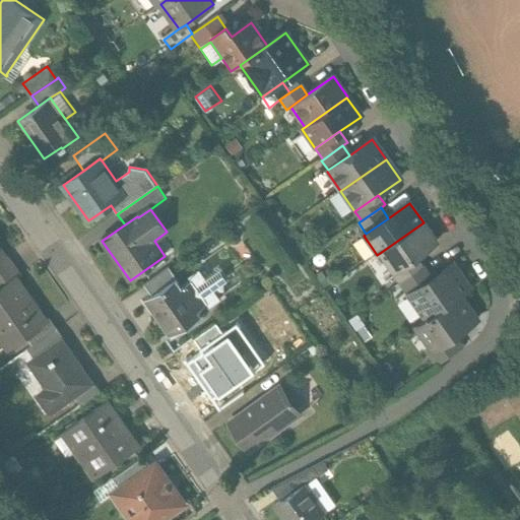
[(438,243),(424,222),(380,253),(394,273),(416,258),(438,243)]
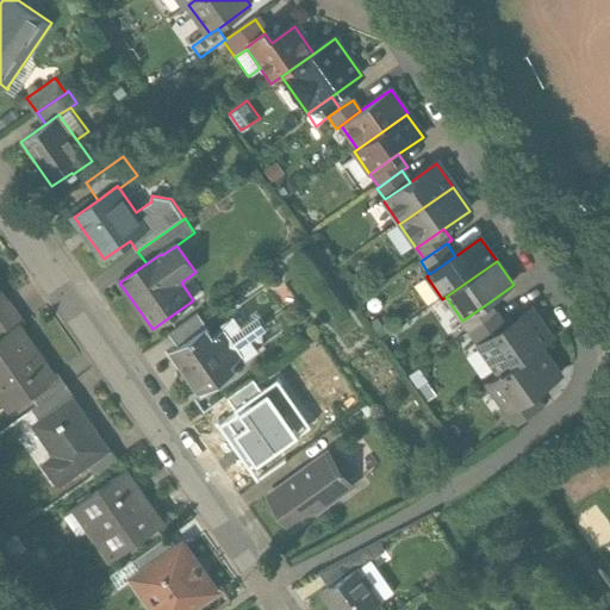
[(0,322),(14,312),(6,300),(0,304),(0,322)]
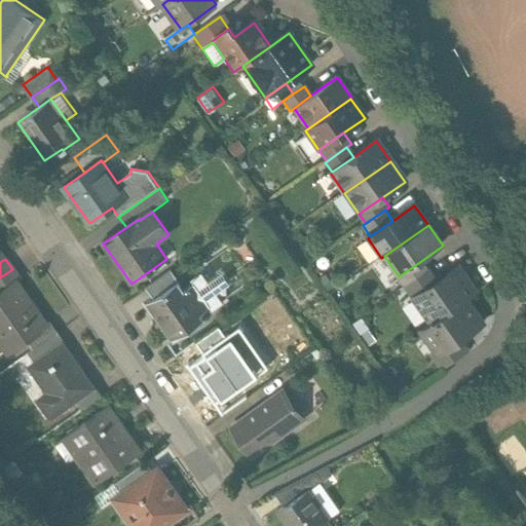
[(427,271),(421,261),(399,276),(406,287),(427,271)]
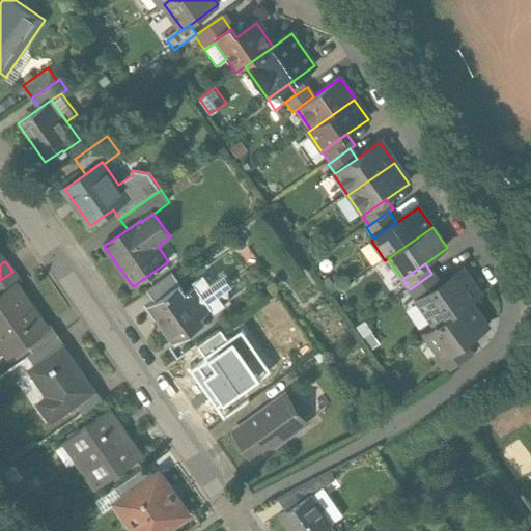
[(0,295),(15,284),(16,286),(21,282),(12,272),(0,280),(0,295)]
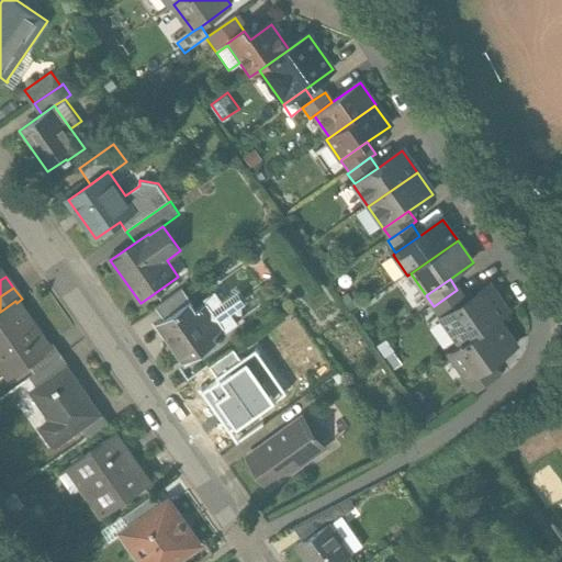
[(442,321),(461,346),(496,321),(507,314),(489,288),(467,303),(442,321)]
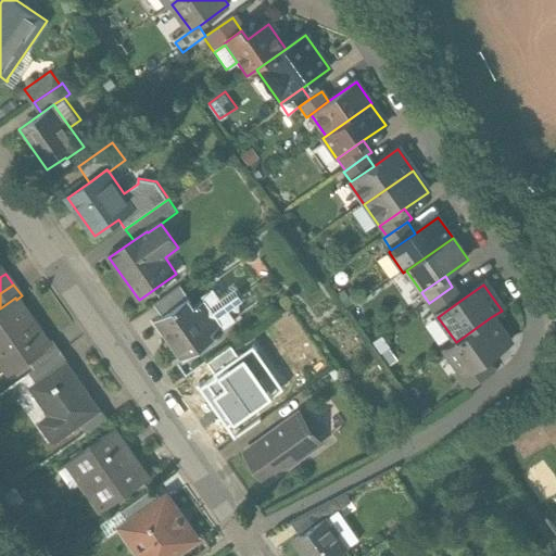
[(164,316),(189,299),(180,286),(155,303),(164,316)]
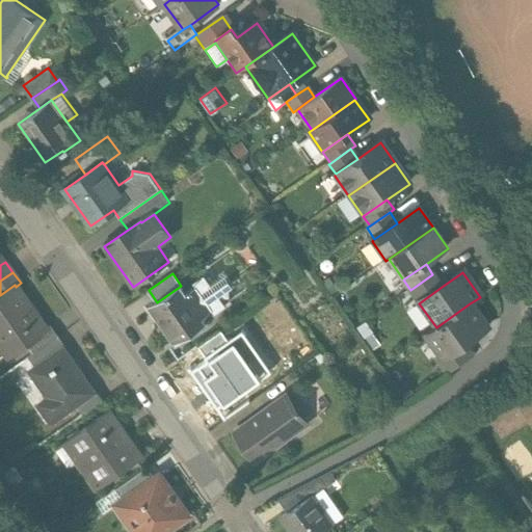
[(210,285),(217,295),(233,285),(225,273),(210,285)]
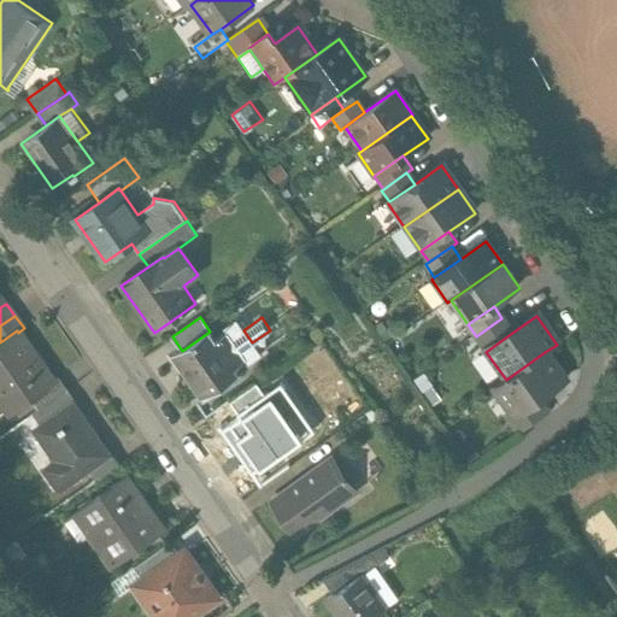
[(501,318),(476,336),(475,336),(486,352),(512,333),(501,318)]
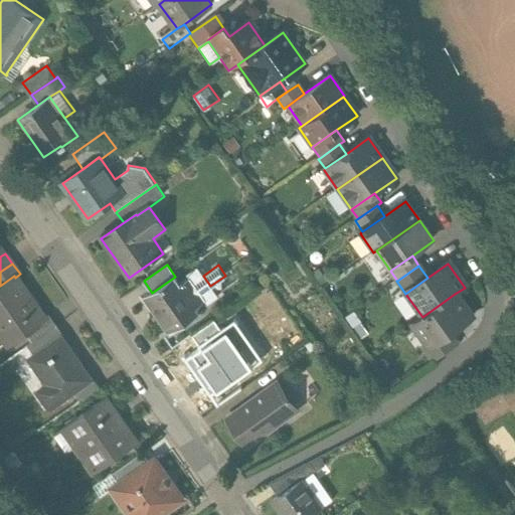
[(152,293),(147,296),(156,309),(152,312),(168,334),(187,321),(184,316),(204,302),(207,307),(219,299),(210,286),(203,276),(197,268),(186,276),(189,280),(181,285),(175,277),(152,293)]
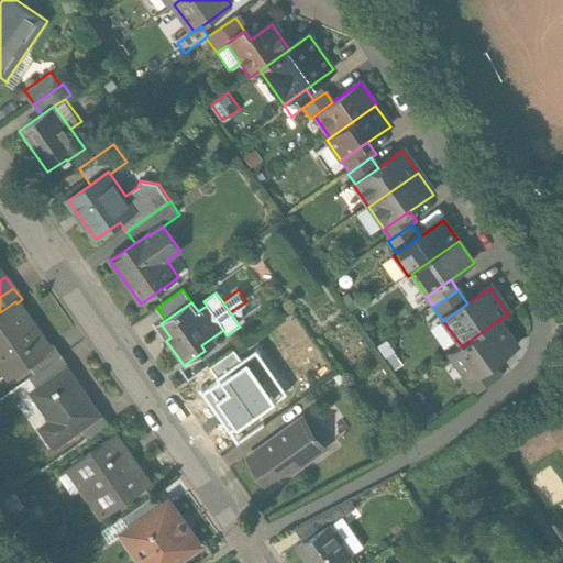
[(35,329),(17,304),(15,301),(0,312),(0,360),(11,375),(6,378),(7,379),(28,365),(50,350),(43,341),(45,339),(36,328),(35,329)]
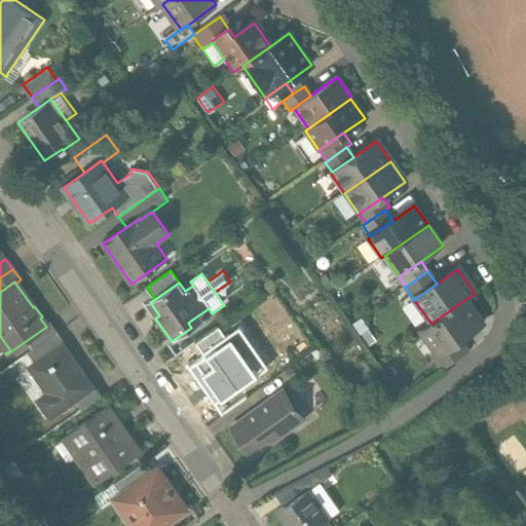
[(481,324),(464,300),(431,324),(421,331),(438,354),(457,341),(481,324)]
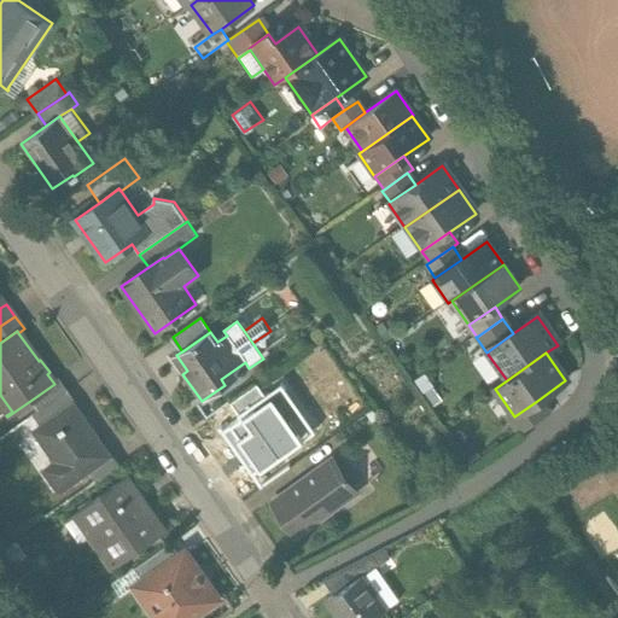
[(426,373),(415,380),(432,408),(441,402),(431,386),(433,384),(426,373)]
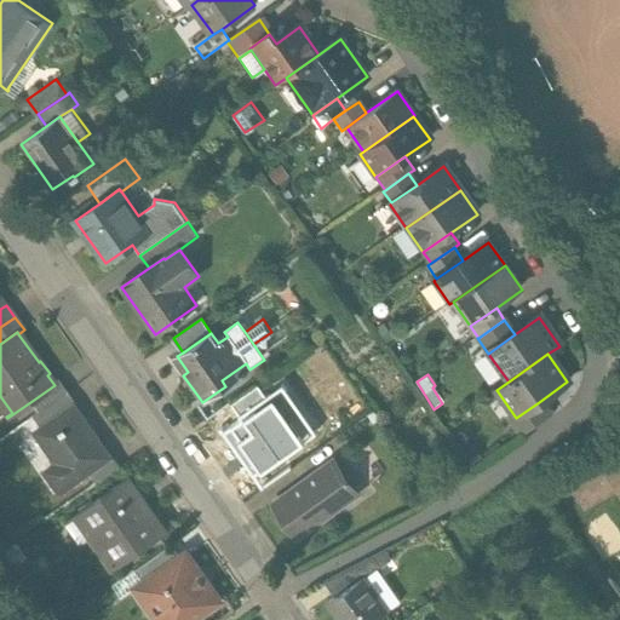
[(59,383),(55,385),(30,402),(39,413),(67,392),(59,383)]
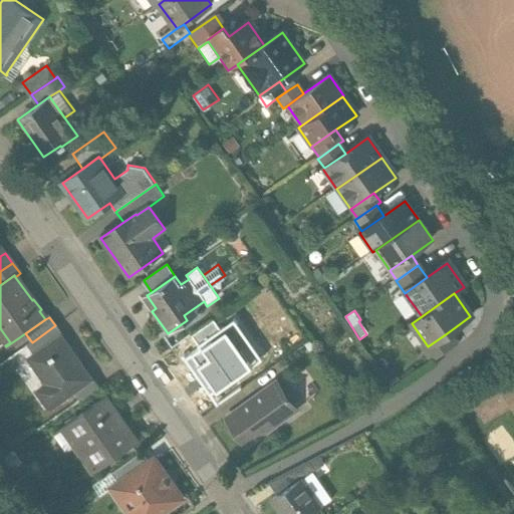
[(193,334),(203,348),(215,339),(225,332),(216,318),(193,334)]
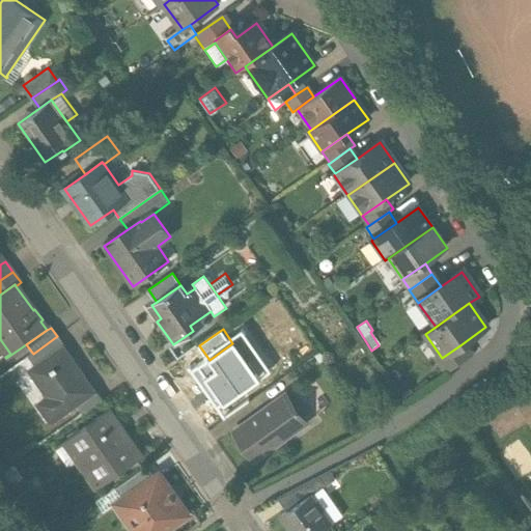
[(65,348),(57,336),(33,354),(28,357),(35,367),(62,350),(63,351),(65,348)]
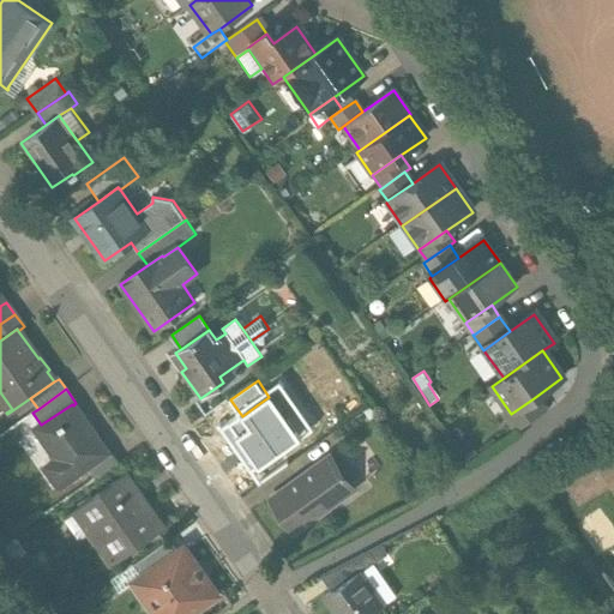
[(542,411),(534,398),(511,414),(505,417),(513,431),(542,411)]
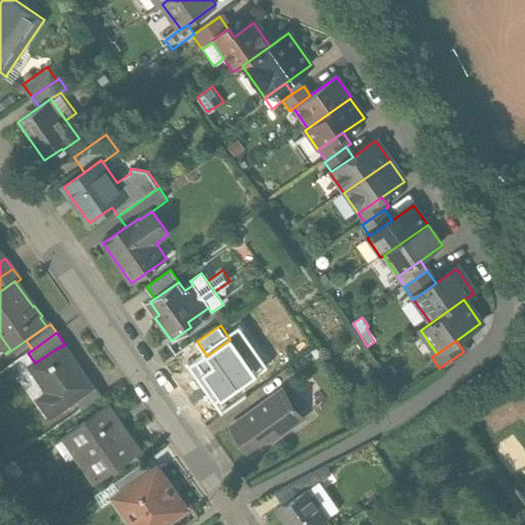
[(63,347),(62,346),(35,363),(31,367),(49,393),(39,401),(50,417),(75,400),(91,389),(91,388),(63,347)]
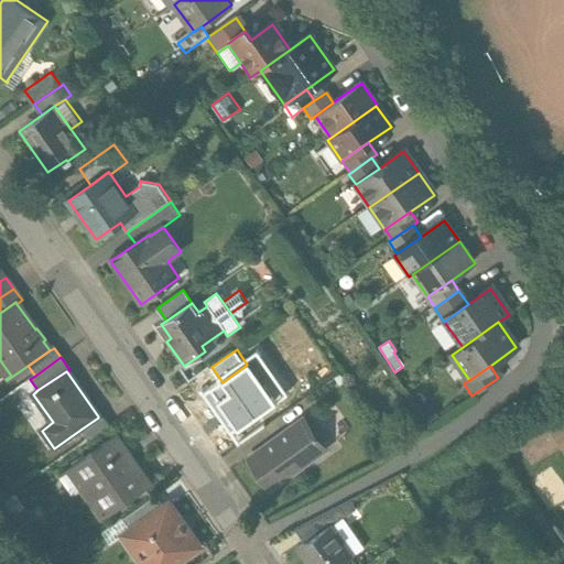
[(223,382),(204,394),(231,434),(263,412),(250,392),(236,372),(223,382)]
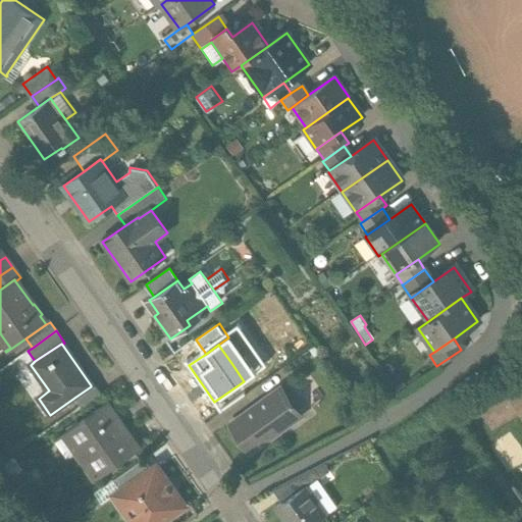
[(231,363),(244,381),(252,375),(240,358),(231,363)]
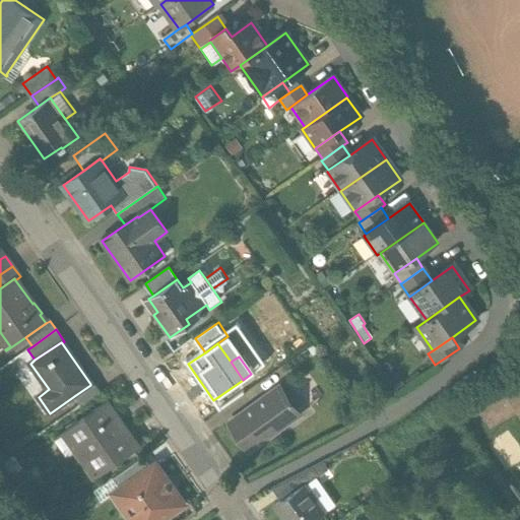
[(92,382),(90,384),(90,385),(74,396),(81,406),(101,393),(92,382)]
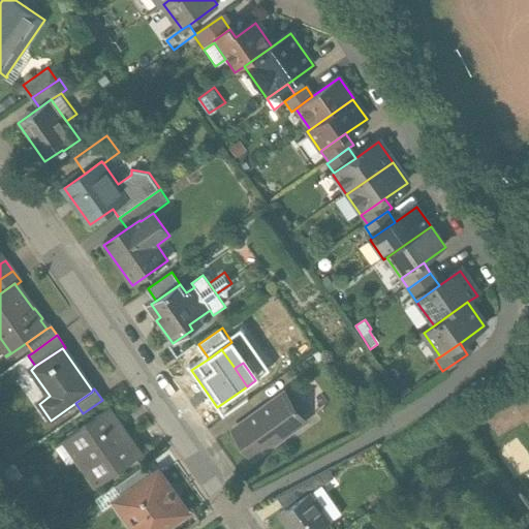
[(296,409),(285,395),(234,431),(253,459),(305,423),(297,411),(299,410),(297,408),(296,409)]
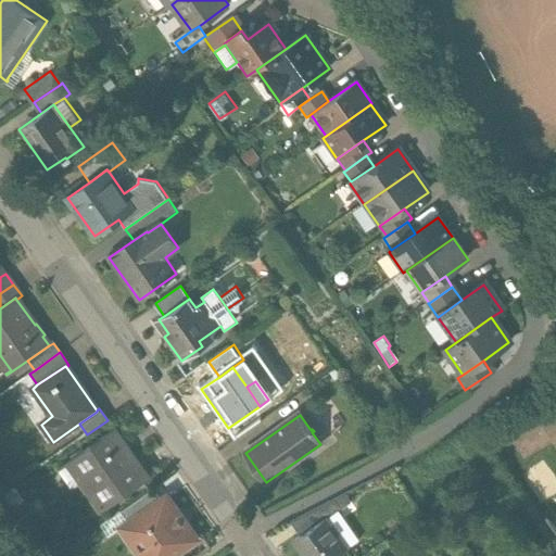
[(126,446),(115,431),(72,463),(103,507),(143,480),(122,449),(126,446)]
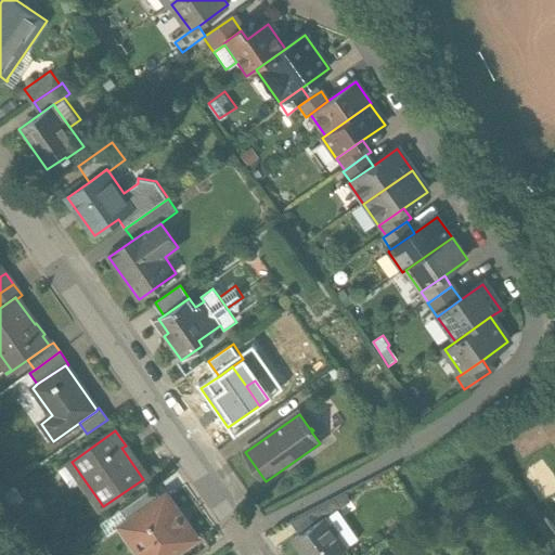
[(107,536),(119,527),(159,500),(152,489),(100,525),(107,536)]
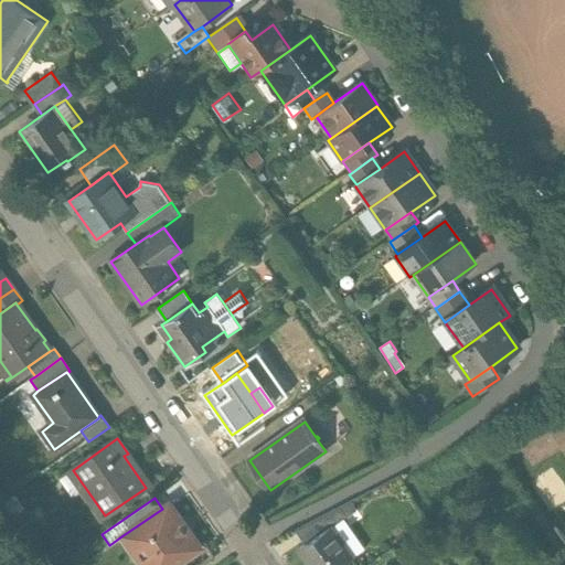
[(353,500),(297,529),(307,544),(330,528),(343,519),(356,508),(353,500)]
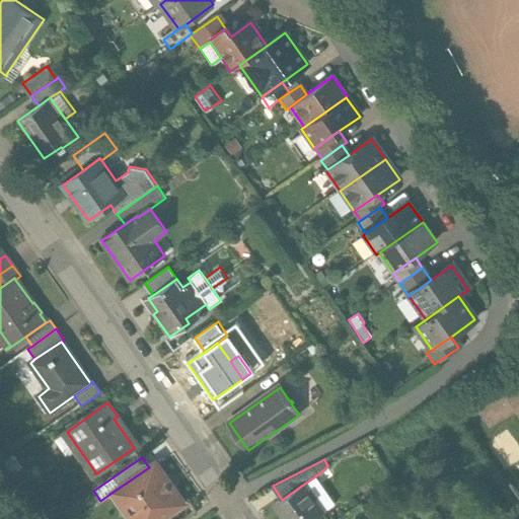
[(162,518),(182,505),(154,464),(149,467),(112,493),(130,518),(162,518)]
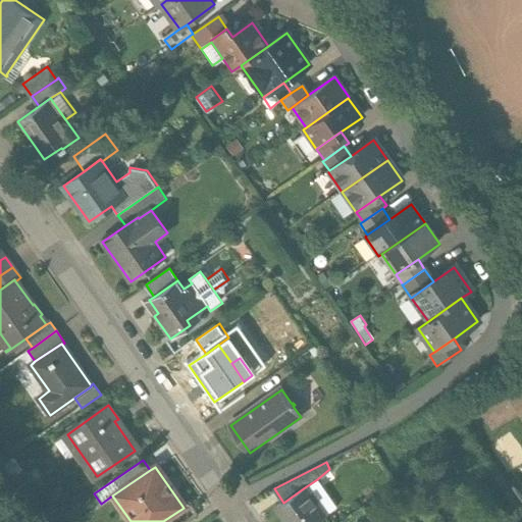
[(317,505),(325,517),(337,509),(317,479),(305,487),(306,488),(304,490),(315,506),(317,505)]
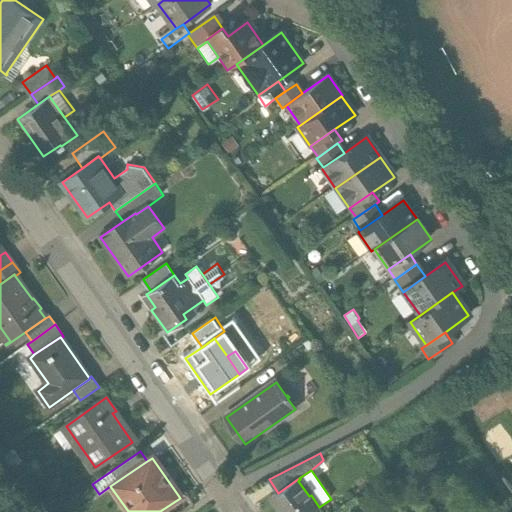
[(278,493),(271,497),(279,508),(280,507),(283,511),(312,511),(319,507),(311,495),(309,496),(298,481),(300,479),(299,478),(278,493)]
